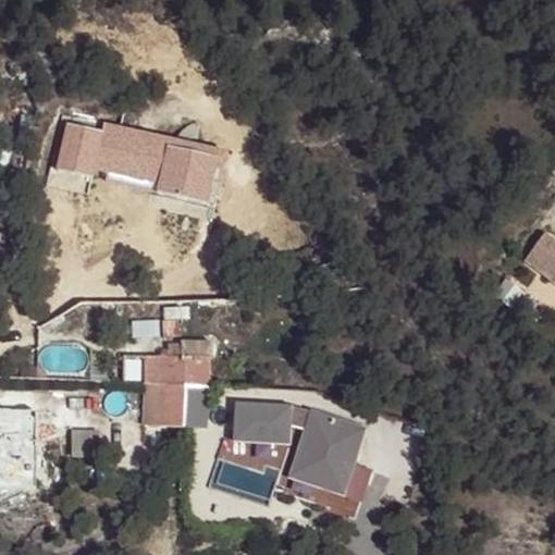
[(87,145),(102,148),(106,130),(91,126),(89,135),(87,145)]
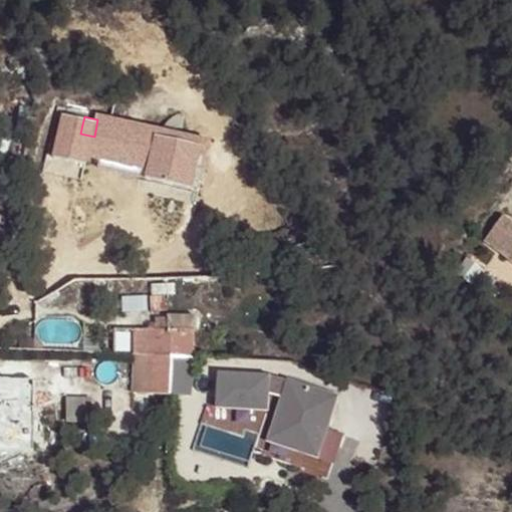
[(50,117),(42,161),(73,167),(75,159),(78,143),(92,145),(88,161),(138,171),(136,179),(181,189),(189,146),(146,137),(147,130),(97,119),(94,137),(80,134),(82,124),(50,117)]
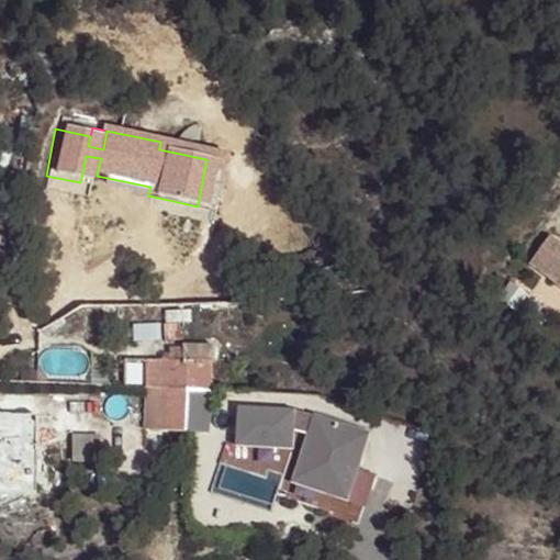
[(198,206),(148,196),(141,194),(137,209),(202,223),(216,153),(160,142),(159,149),(206,159),(198,206)]
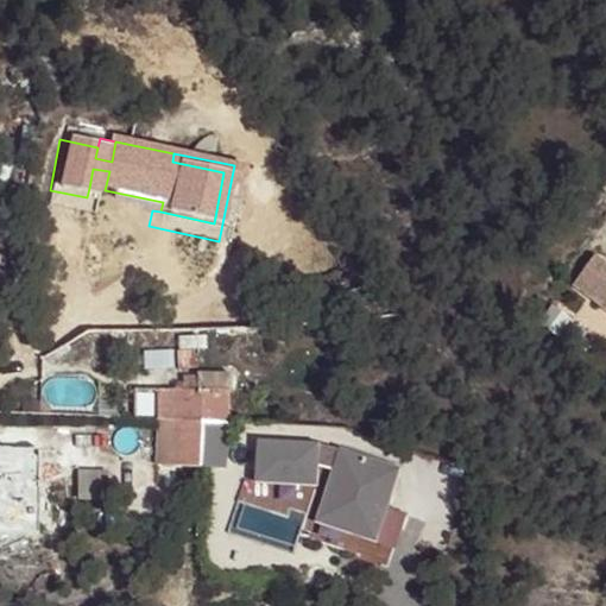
[(89,188),(105,190),(109,171),(93,169),(89,188)]
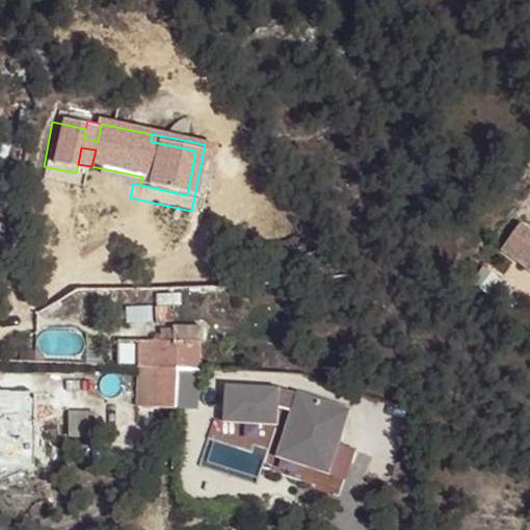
[(529,233),(515,222),(498,247),(521,264),(529,252),(529,233)]
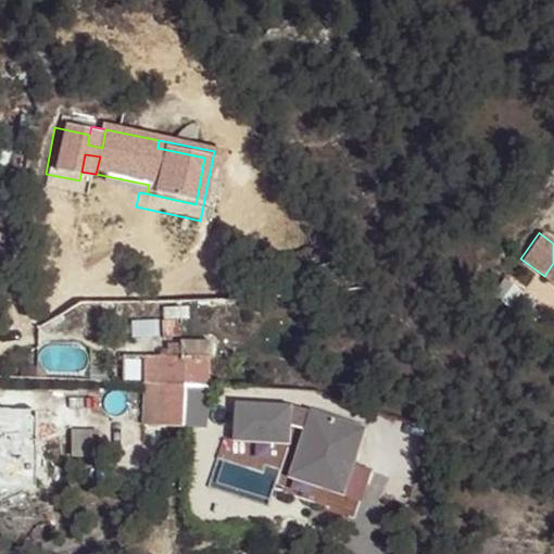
[(553,282),(553,263),(544,276),(553,282)]
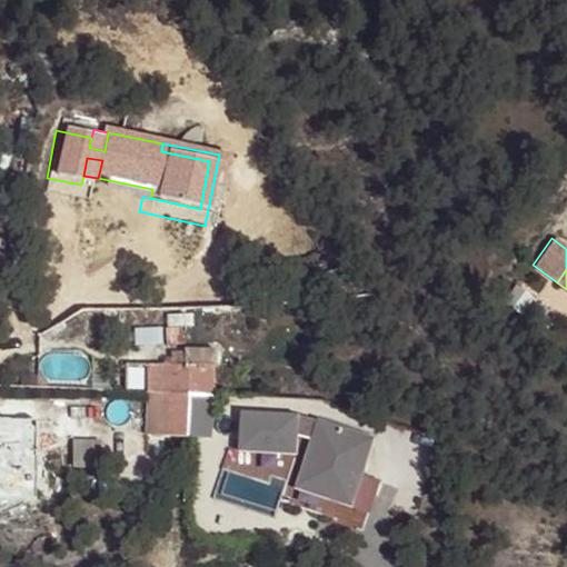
[(125,347),(125,335),(112,336),(112,347),(125,347)]
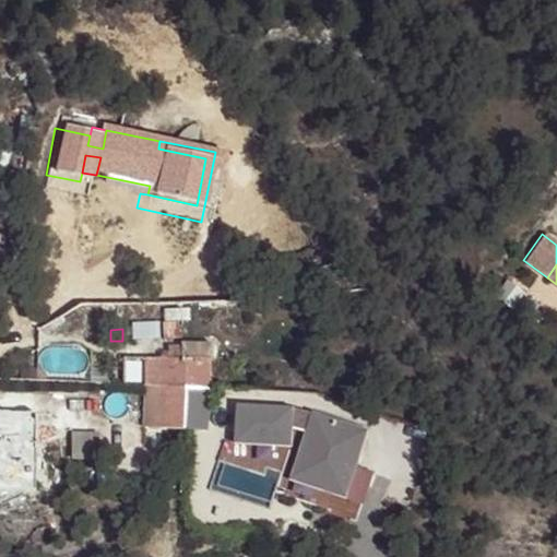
[(167,345),(167,357),(181,358),(181,345),(167,345)]
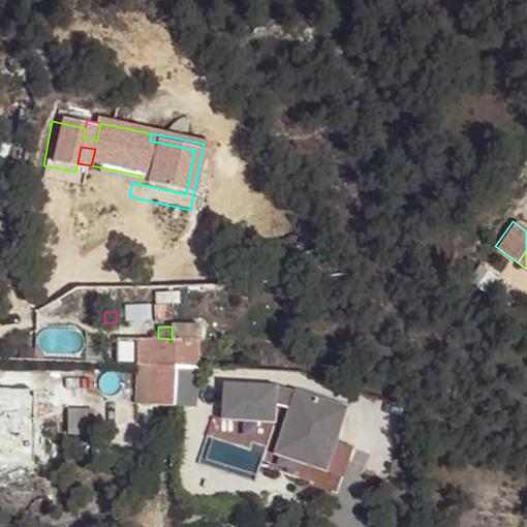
[(164,363),(194,364),(194,339),(172,339),(158,338),(137,338),(136,362),(164,363)]
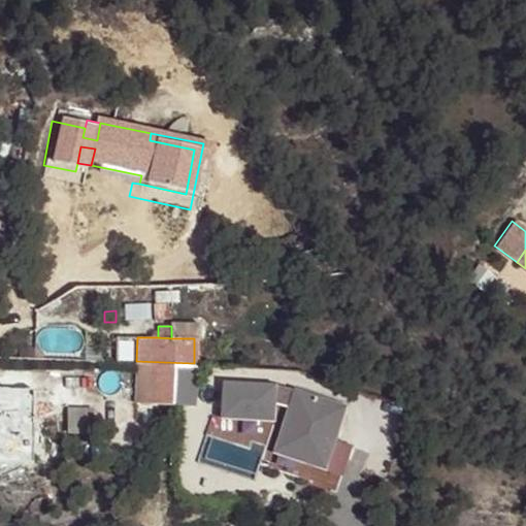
[(135,401),(166,402),(164,362),(136,361),(135,401)]
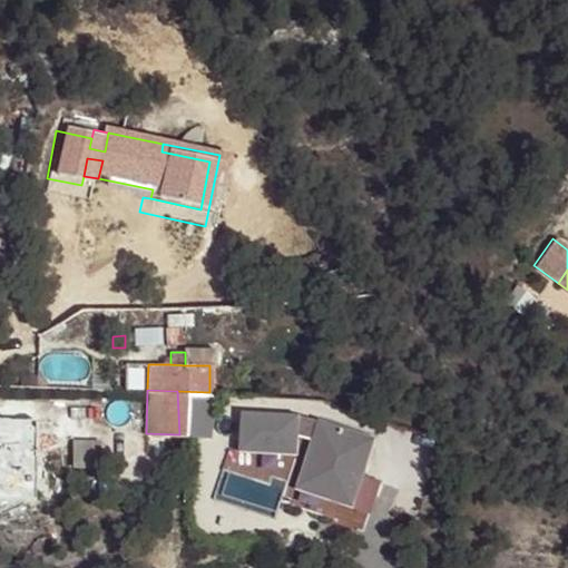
[(205,437),(209,392),(177,391),(179,434),(205,437)]
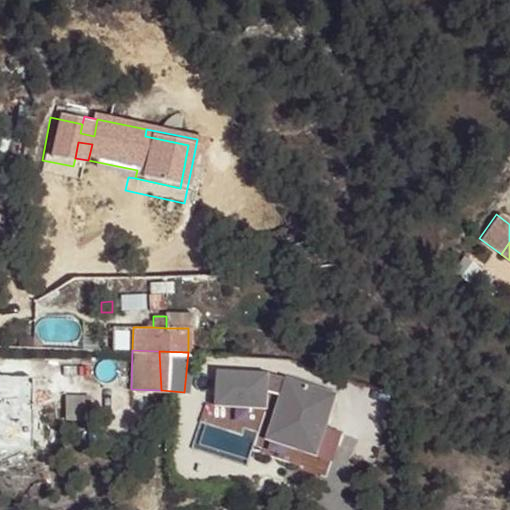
[(268,368),(217,364),(214,402),(268,403),(268,368)]
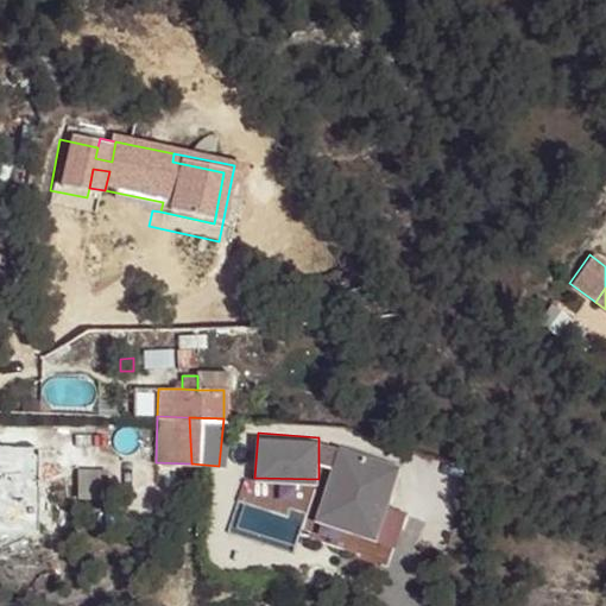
[(38,447),(0,446),(0,528),(36,529),(37,483),(38,447)]
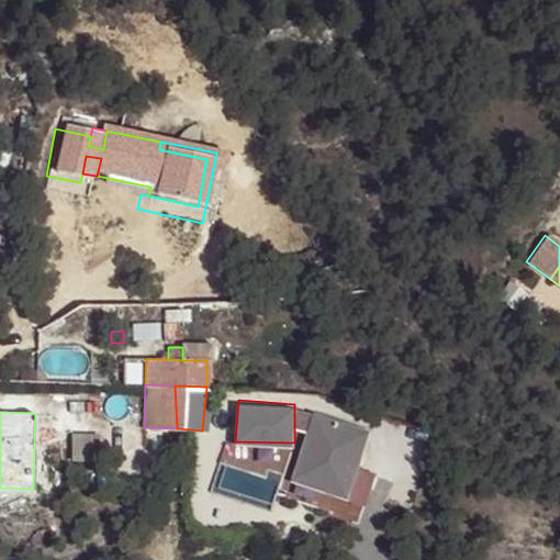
[(52,414),(35,413),(34,446),(51,447),(52,414)]
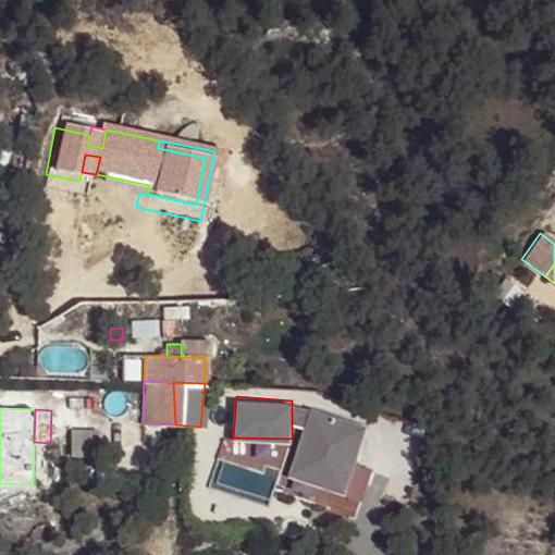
[(325,480),(322,489),(359,501),(370,470),(353,465),(365,429),(309,410),(291,468),(313,476),(325,480)]
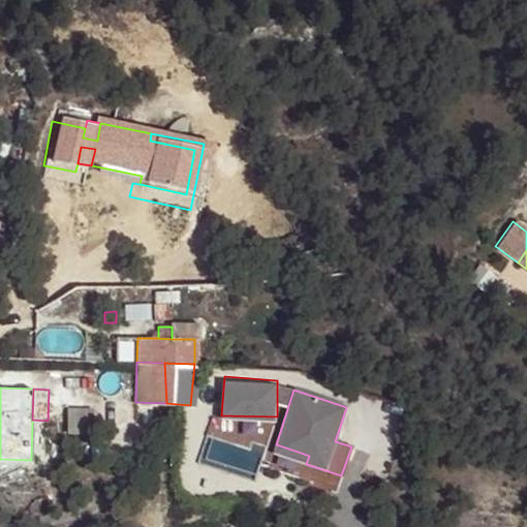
[(309,456),(298,452),(295,460),(306,464),(309,456)]
